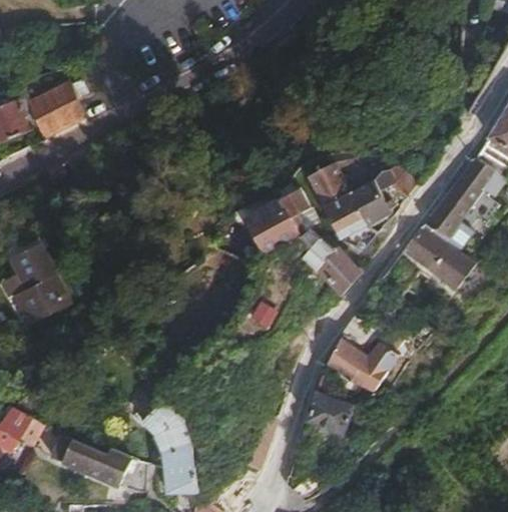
[(86,92),(79,79),(71,84),(77,96),(86,92)]
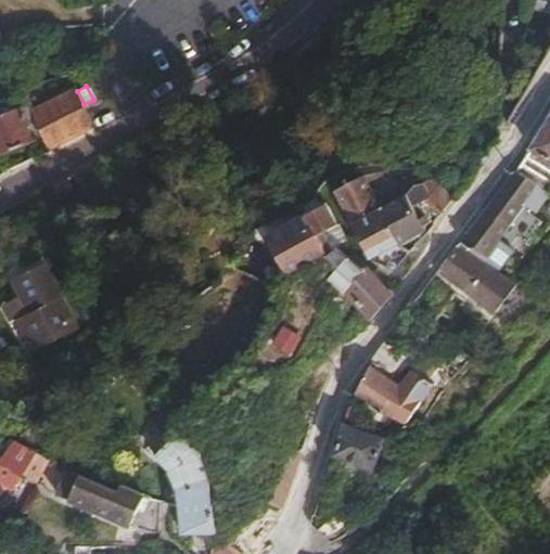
[(86,128),(75,89),(28,110),(45,150),(86,128)]
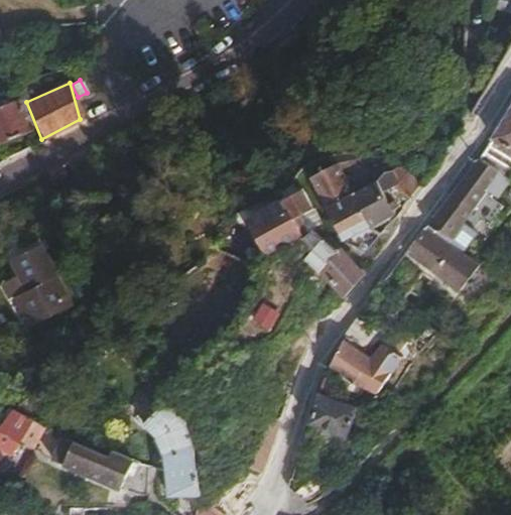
[(29,131),(17,102),(0,108),(0,142),(29,131)]
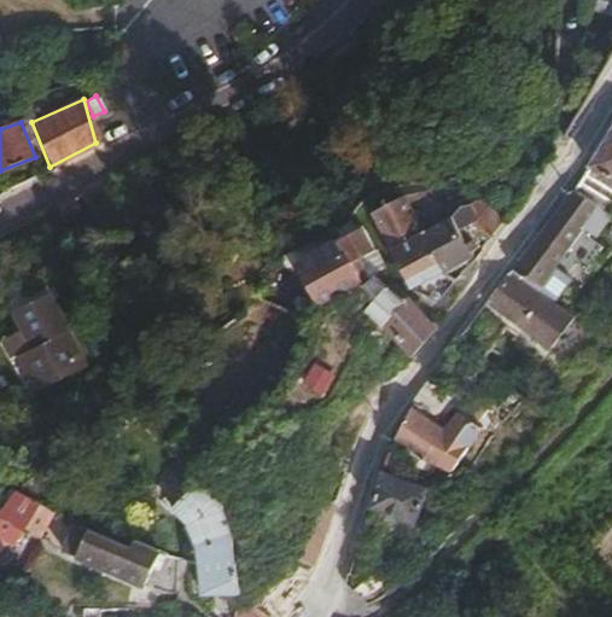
[(611,122),(607,132),(571,188),(601,209),(611,190),(611,122)]
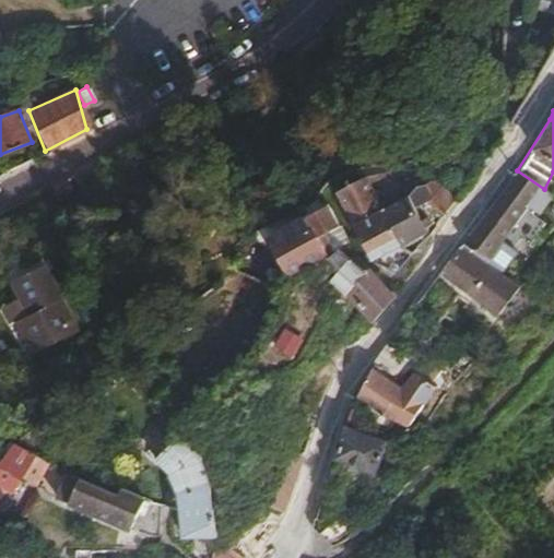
[(388,175),(386,163),(355,167),(360,178),(364,177),(367,185),(388,175)]
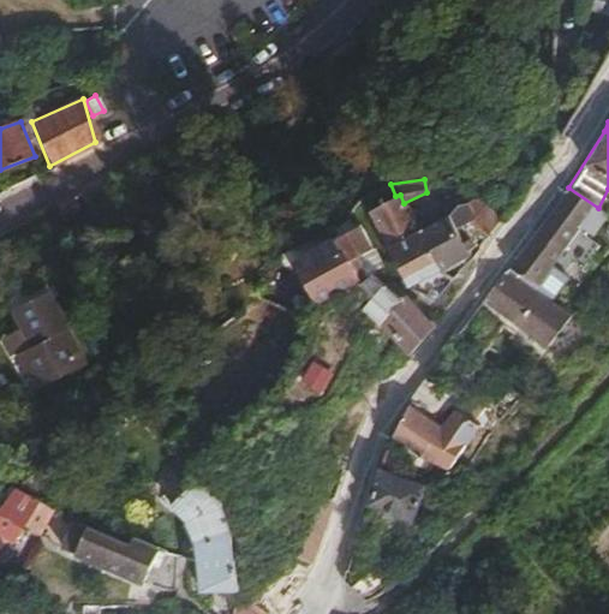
[(539,225),(508,266),(536,285),(578,230),(585,236),(602,210),(598,208),(568,188),(539,225)]
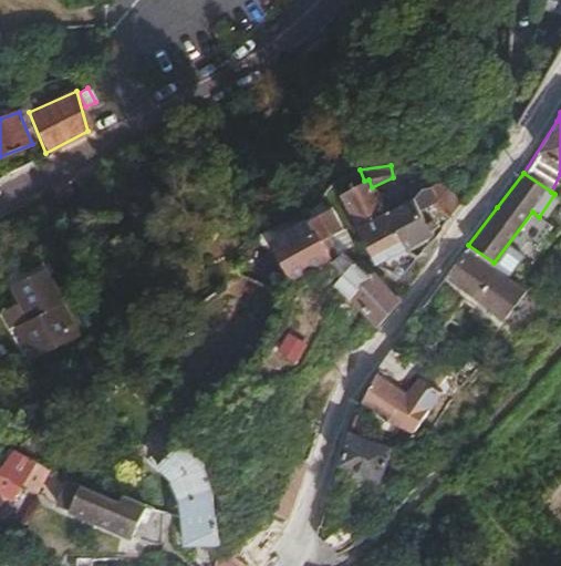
[(385,215),(372,187),(369,179),(364,181),(338,195),(356,230),(385,215)]
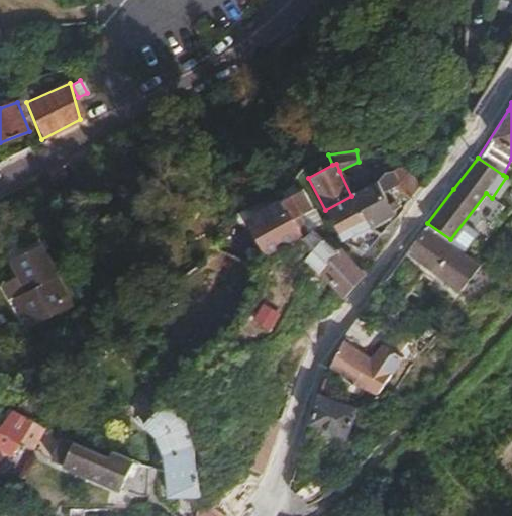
[(59,166),(42,175),(46,185),(64,177),(59,166)]
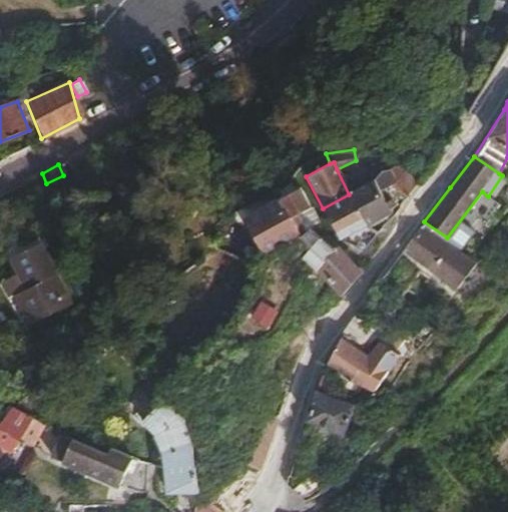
[(403,198),(415,182),(396,166),(390,170),(391,188),(403,198)]
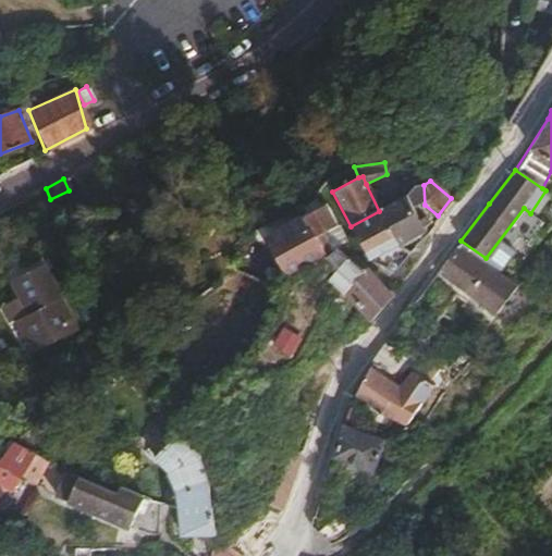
[(426,230),(430,224),(421,207),(419,186),(414,186),(409,194),(404,194),(379,211),(395,247),(426,230)]
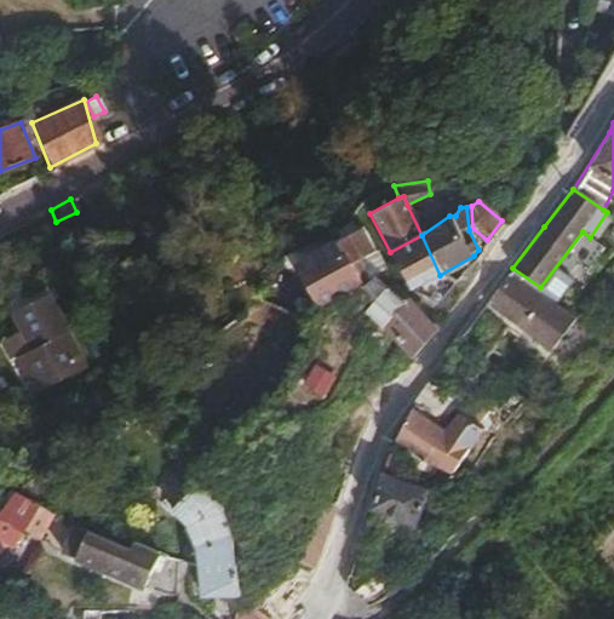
[(362,229),(349,222),(332,233),(337,245),(297,268),(321,309),(349,293),(385,273),(379,262),(365,270),(359,259),(373,251),(362,229)]
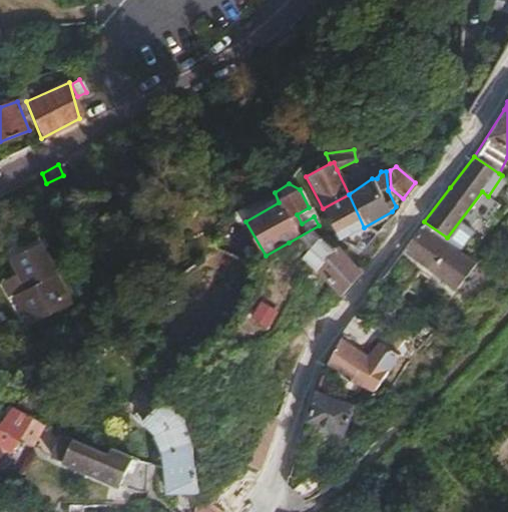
[(364,227),(349,194),(323,208),(339,240),(364,227)]
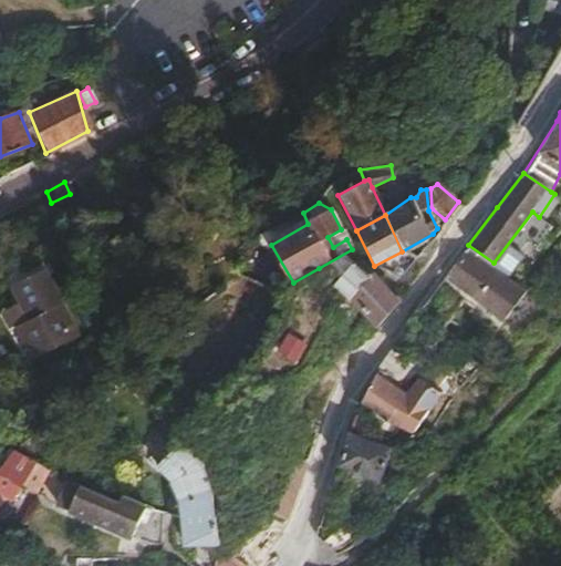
[(376,326),(395,302),(371,275),(354,264),(352,249),(319,268),(371,321),(376,326)]
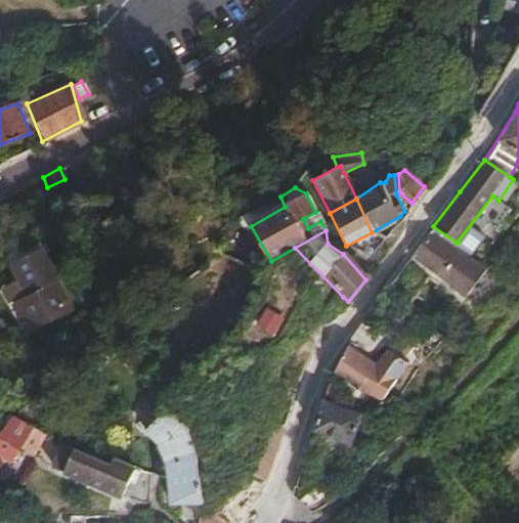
[(429,232),(411,256),(467,296),(484,271),(429,232)]
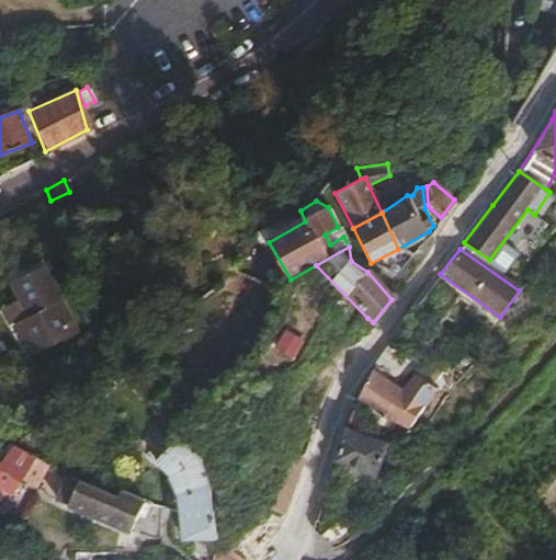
[(23,318),(38,342),(79,317),(46,262),(15,282),(34,311),(23,318)]
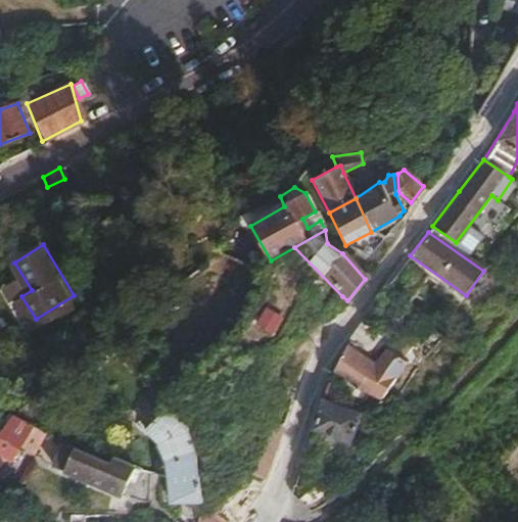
[(120,248),(98,256),(102,264),(122,254),(120,248)]
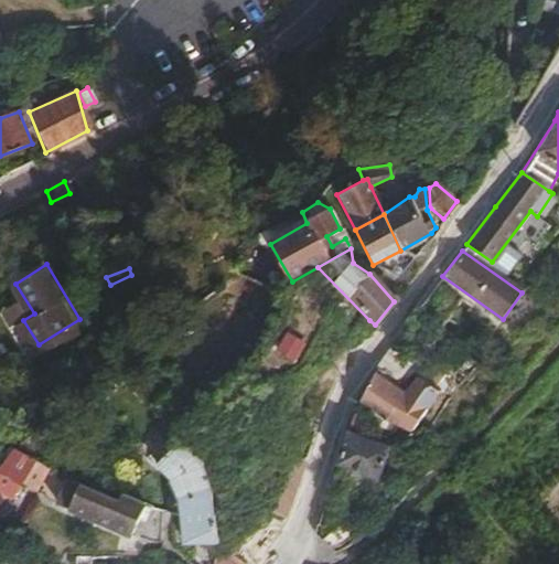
[(79,319),(39,344),(42,351),(84,327),(79,319)]
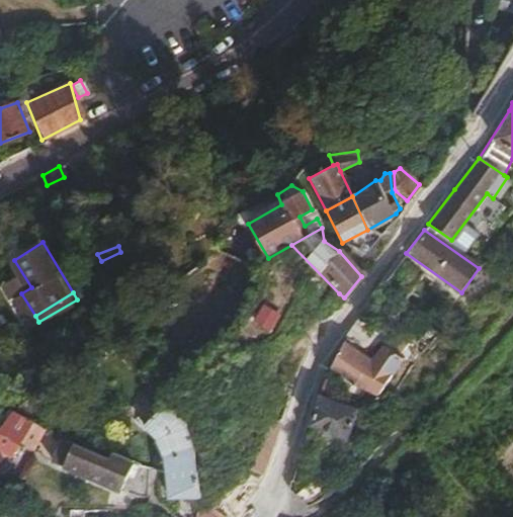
[(341,340),(327,365),(361,386),(385,392),(405,355),(353,324),(341,340)]
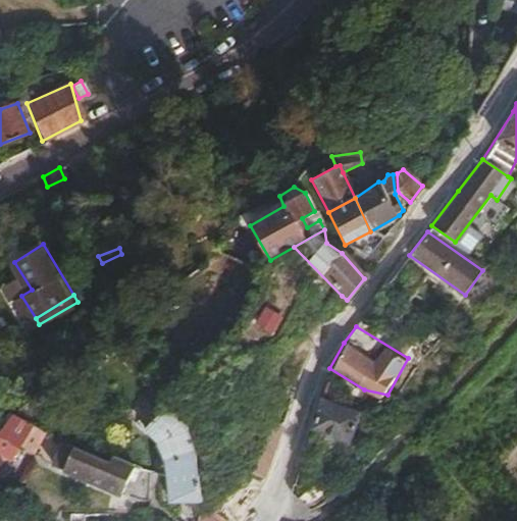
[(73,363),(14,415),(23,420),(80,370),(73,363)]
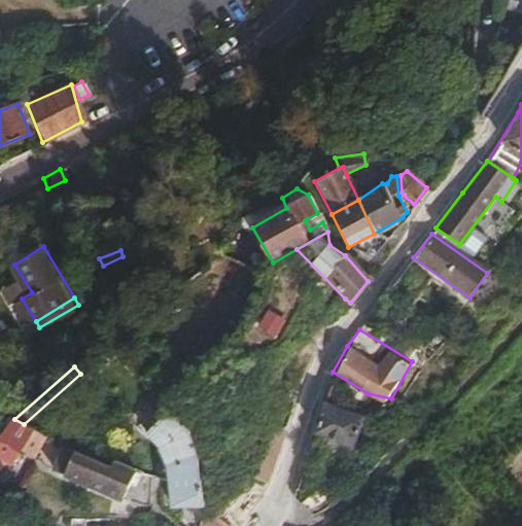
[(364,416),(326,402),(315,433),(354,447),(364,416)]
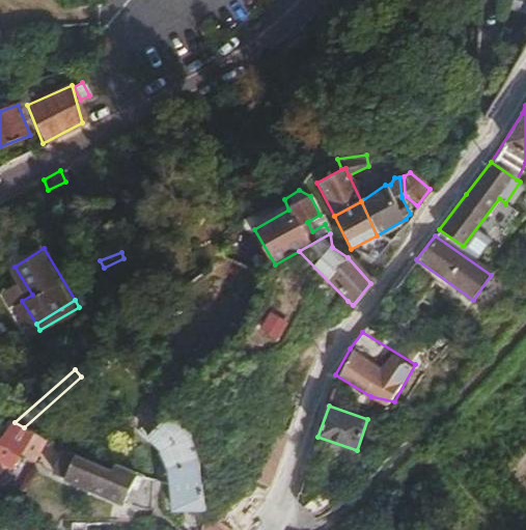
[(189,429),(168,416),(162,422),(151,415),(136,430),(160,452),(167,474),(192,467),(187,449),(194,447),(189,429)]
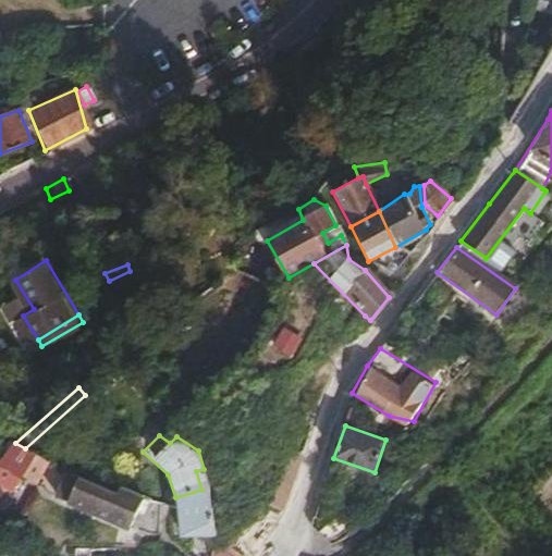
[(285,499),(298,454),(283,445),(271,436),(262,457),(276,466),(270,483),(276,490),(285,499)]
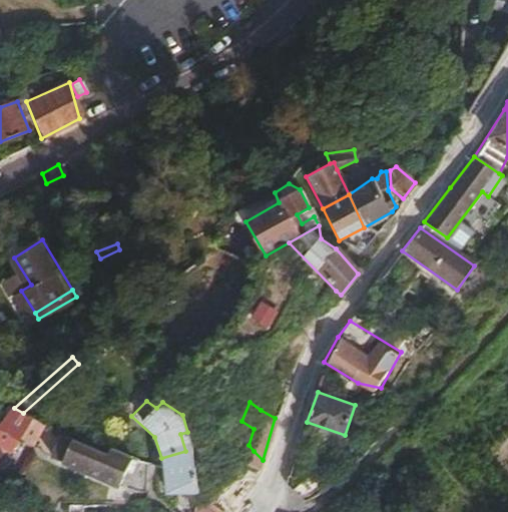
[(23,413),(14,408),(0,437),(0,443),(15,459),(30,429),(34,420),(23,413)]
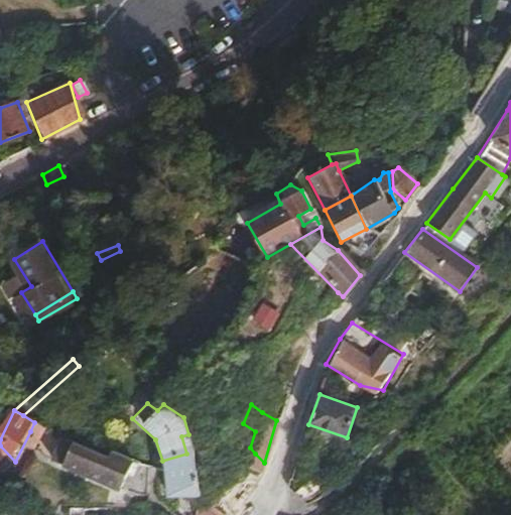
[(389,417),(385,426),(392,430),(400,421),(389,417)]
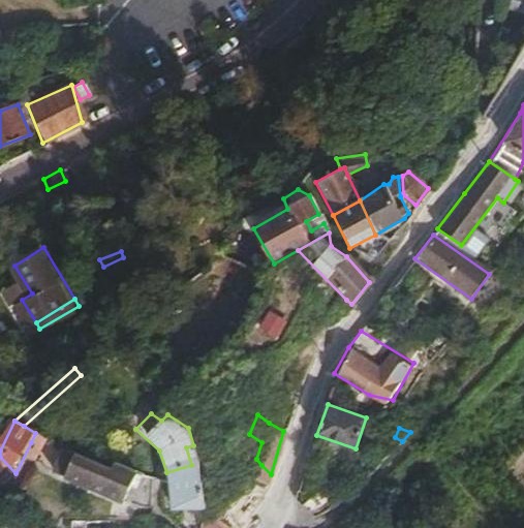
[(35,433),(31,442),(54,455),(58,446),(35,433)]
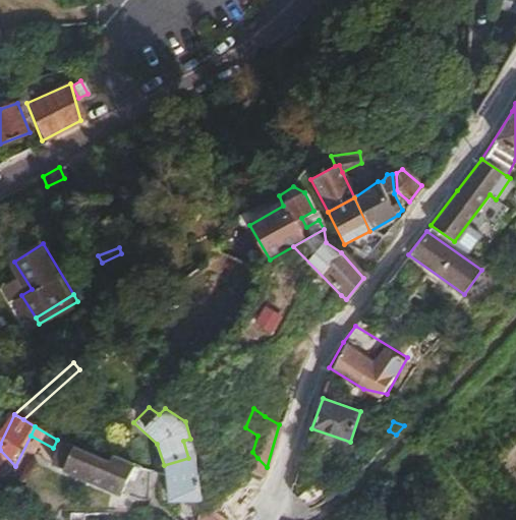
[(192,447),(190,439),(183,441),(188,458),(164,465),(166,478),(171,500),(203,496),(198,471),(192,447)]
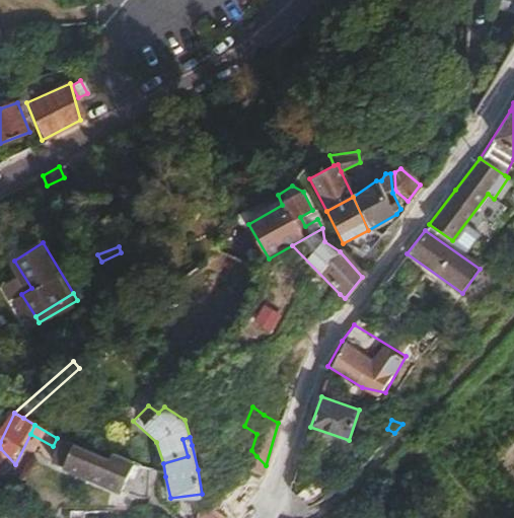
[(63,441),(60,447),(72,453),(74,447),(63,441)]
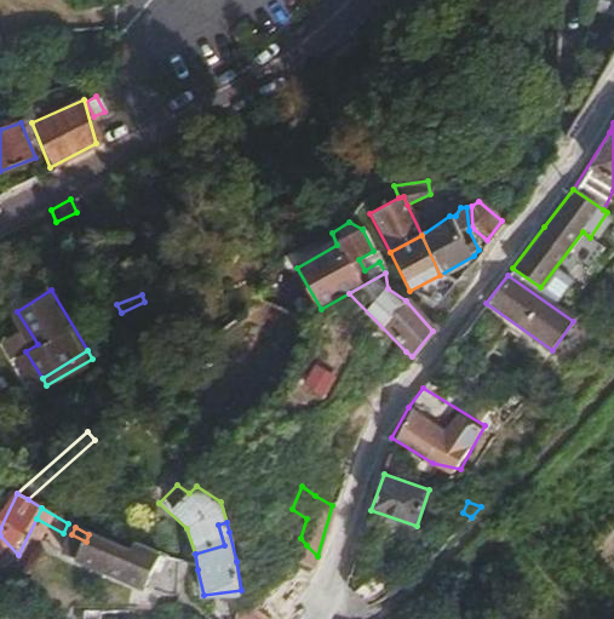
[(64,550),(119,577),(128,552),(89,534),(86,542),(72,534),(64,550)]
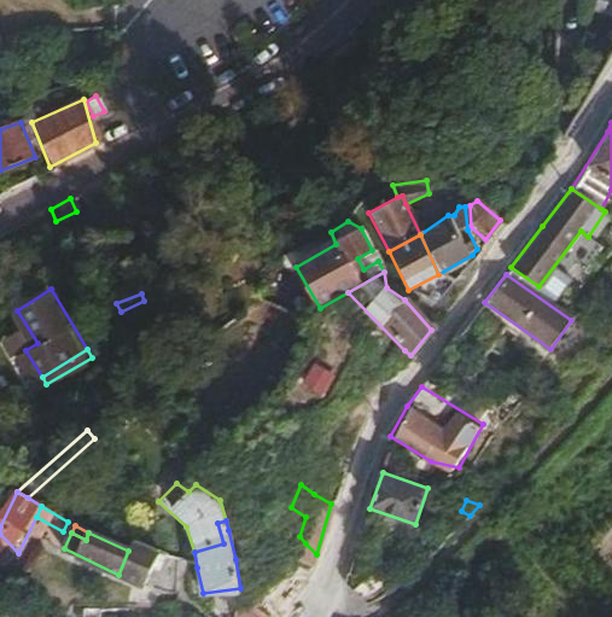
[(118,575),(143,587),(157,553),(133,541),(128,551),(118,575)]
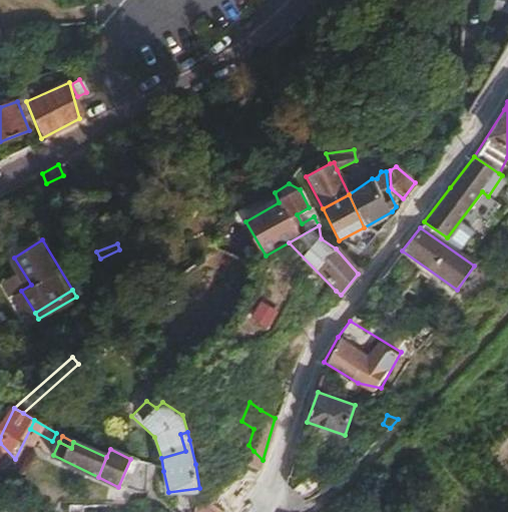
[(220,511),(221,510),(198,500),(192,511),(220,511)]
